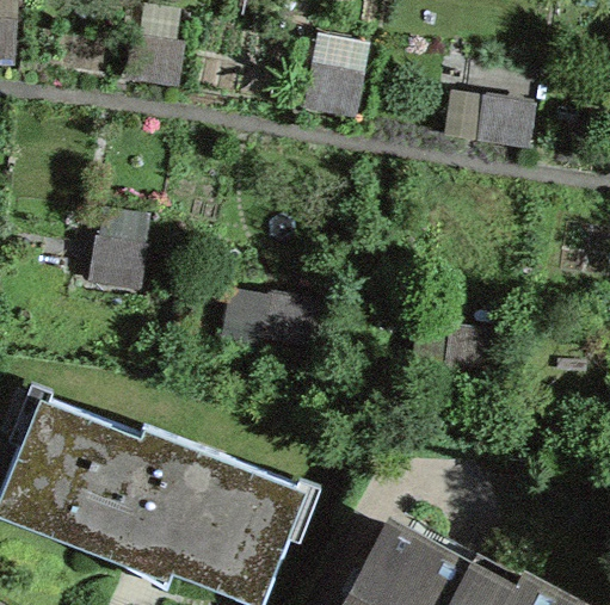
[(11,32),(0,31),(0,60),(8,61),(11,32)]
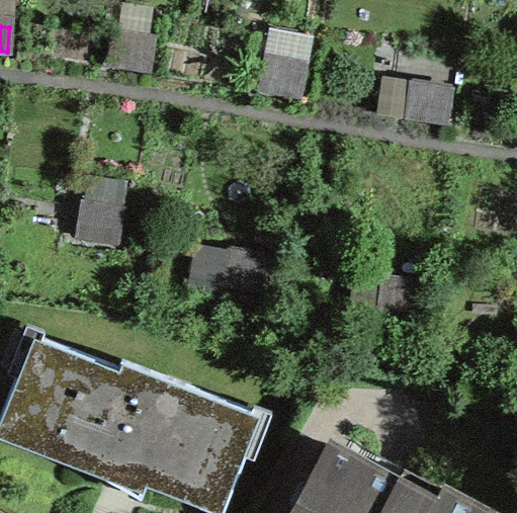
[(151,47),(114,40),(111,65),(147,70),(151,47)]
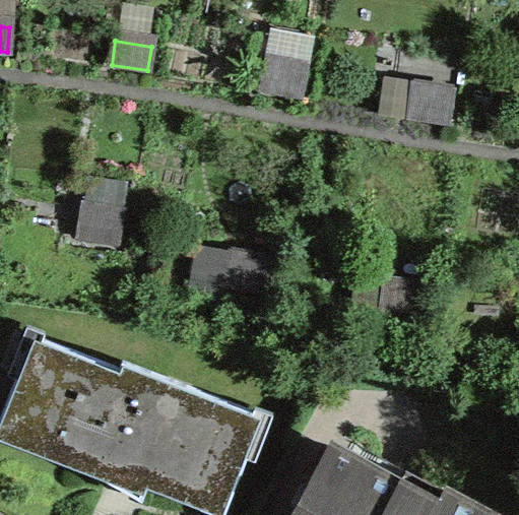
[(299,97),(303,73),(267,66),(263,90),(299,97)]
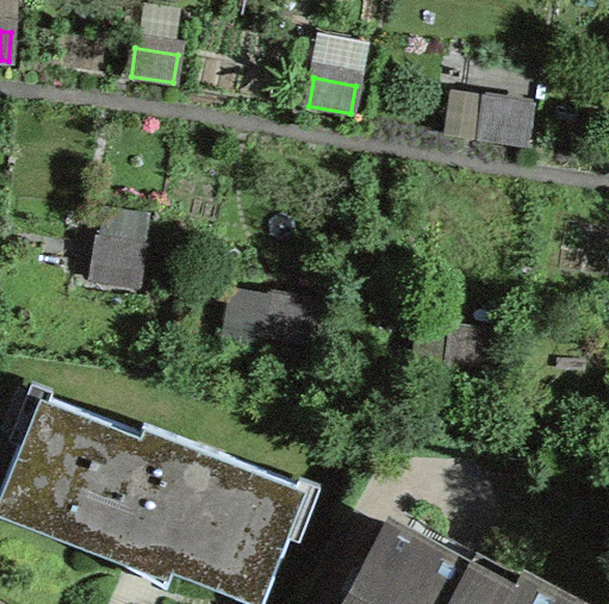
[(528,116),(485,110),(482,137),(523,144),(528,116)]
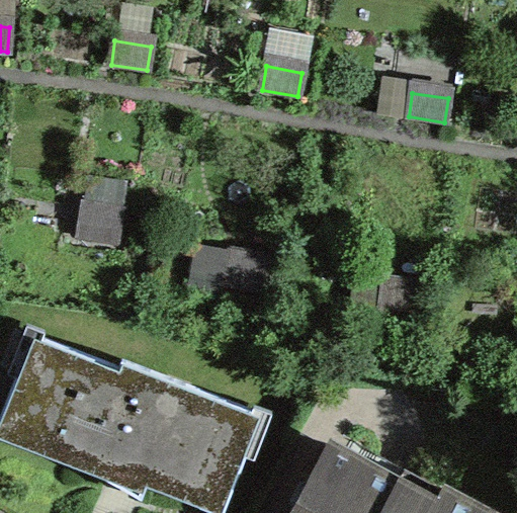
[(118,219),(83,211),(79,236),(114,243),(118,219)]
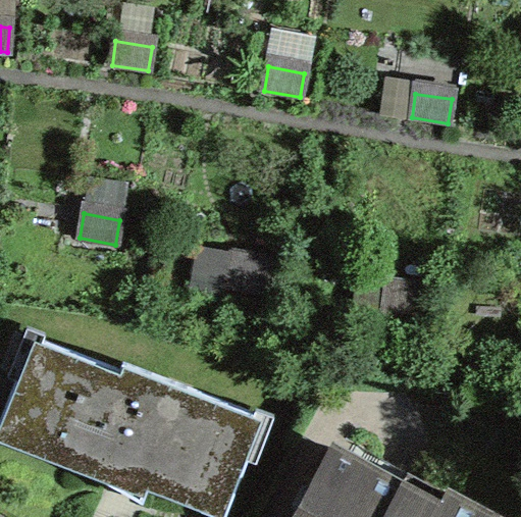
[(267,268),(231,262),(227,286),(263,293),(267,268)]
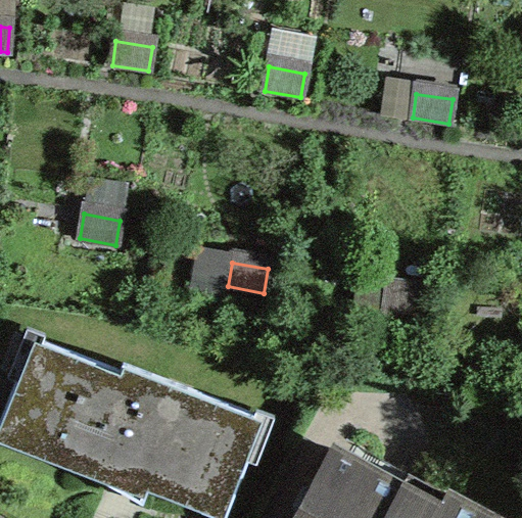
[(424,295),(387,290),(384,315),(420,320),(424,295)]
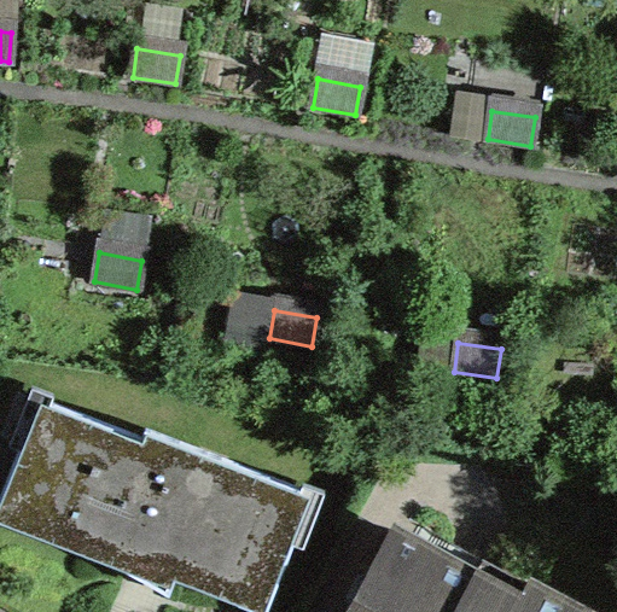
[(149,447),(39,404),(0,501),(0,522),(7,525),(170,588),(173,580),(256,611),(263,611),(308,499),(152,438),(149,447)]
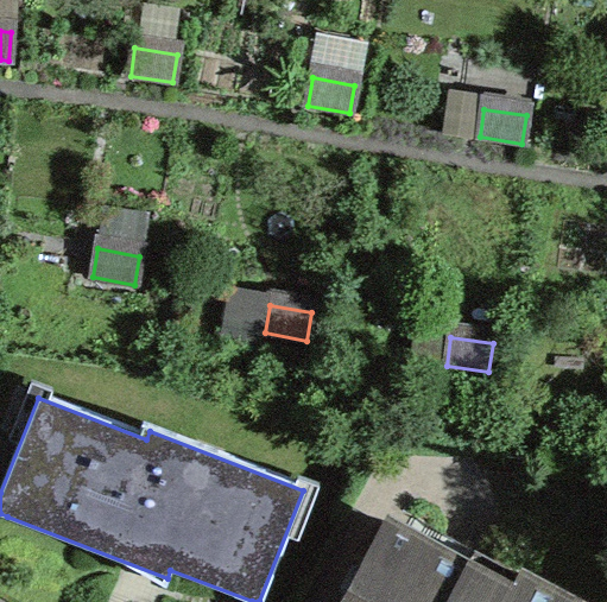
[(564,601),(518,576),(510,593),(383,524),(341,601),(564,601)]
